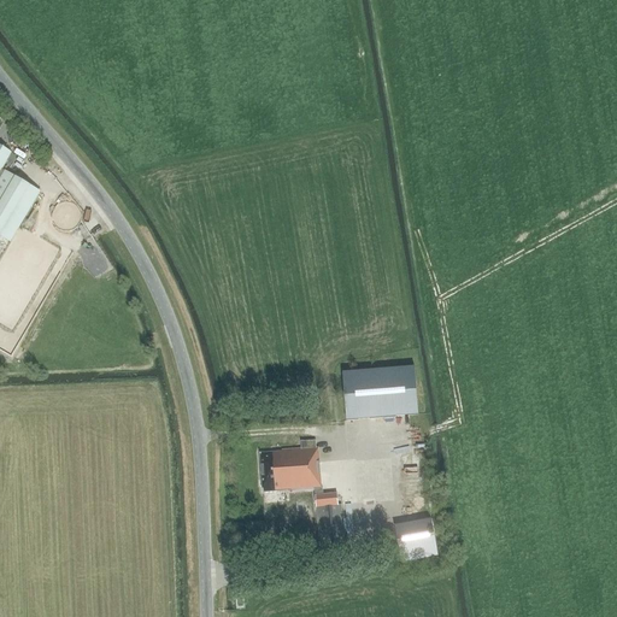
[(0,235),(10,242),(40,192),(1,170),(12,153),(0,146),(0,235)]
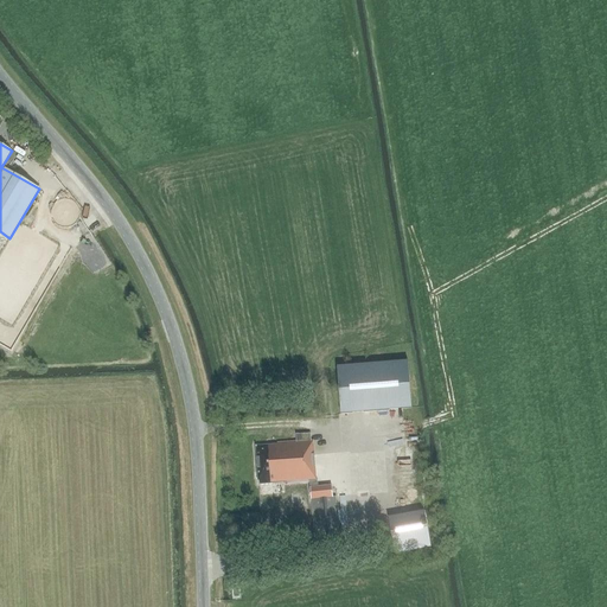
[(408,362),(337,366),(340,414),(411,408),(408,362)]
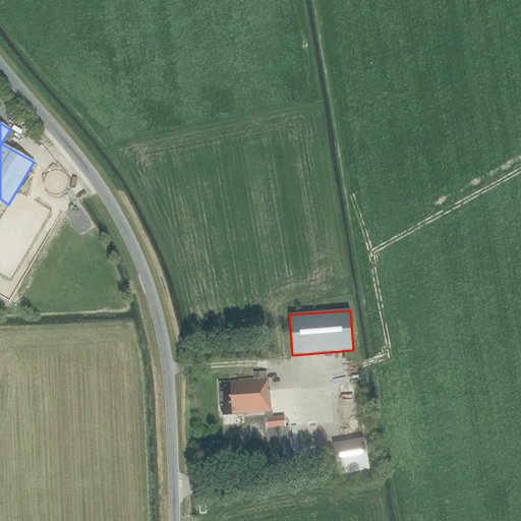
[(339,375),(365,370),(364,365),(338,370),(339,375)]
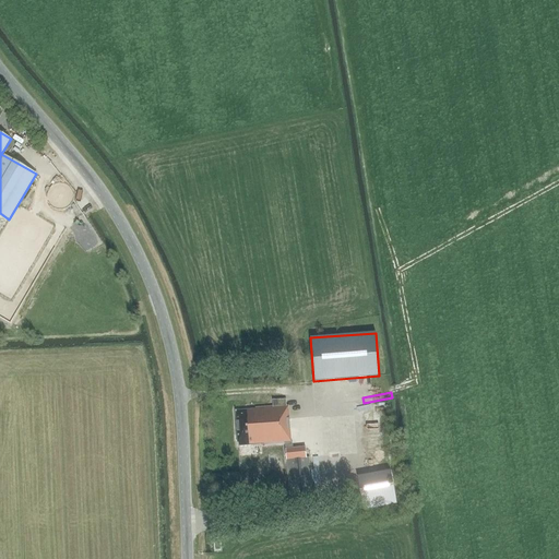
[(290,497),(312,495),(309,458),(307,458),(306,448),(294,449),(293,442),(292,442),(289,416),(287,416),(286,400),(273,401),(273,407),(256,408),(256,409),(236,411),(238,447),(285,443),(286,460),(290,497)]
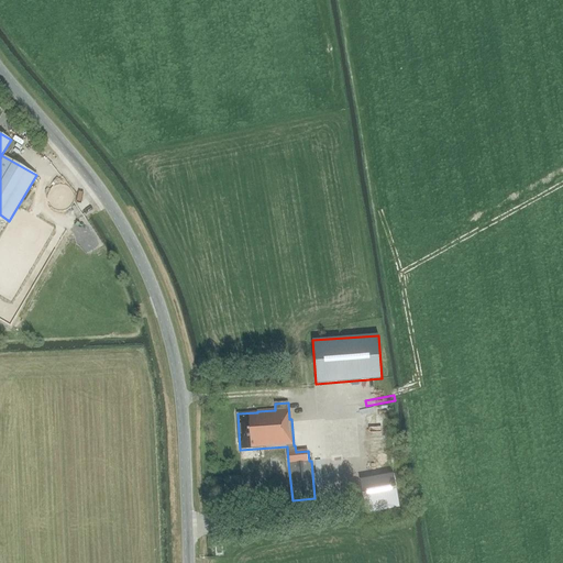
[(366,514),(399,508),(394,475),(361,481),(366,514)]
